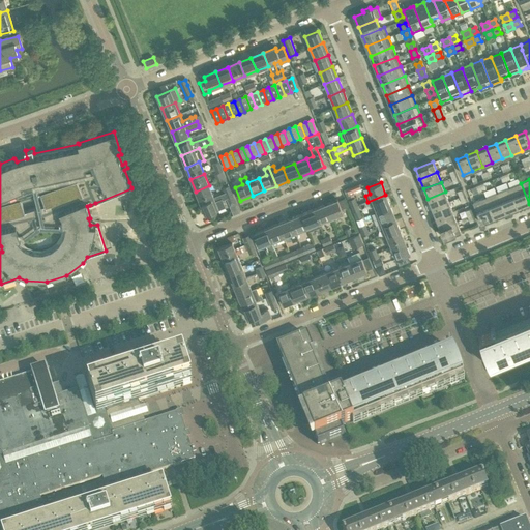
[(518,209),(529,204),(521,183),(509,187),(518,209)]
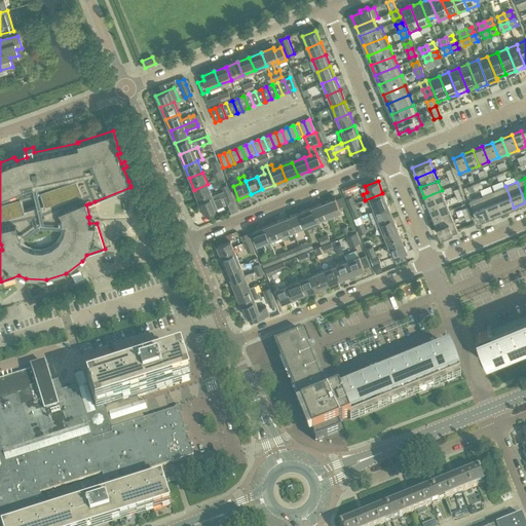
[(476,183),(467,187),(470,192),(478,189),(476,183)]
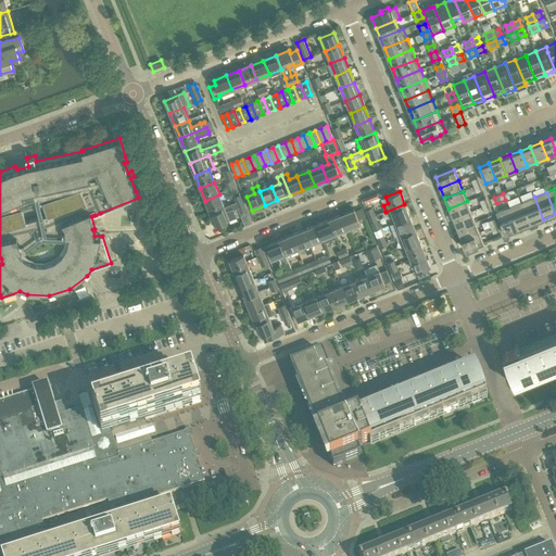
[(210,213),(224,207),(219,194),(205,201),(210,213)]
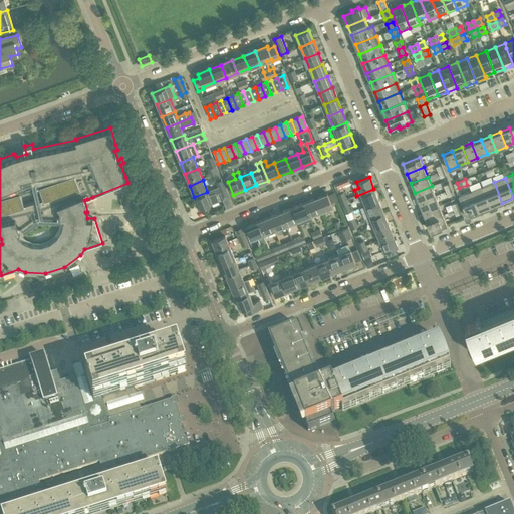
[(490,208),(502,203),(494,182),(482,187),(490,208)]
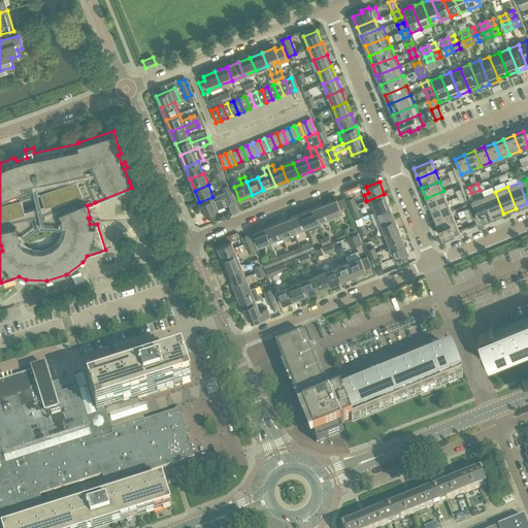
[(212,197),(199,202),(204,215),(218,209),(224,206),(221,199),(226,197),(227,201),(232,198),(233,198),(230,190),(224,193),(212,197)]
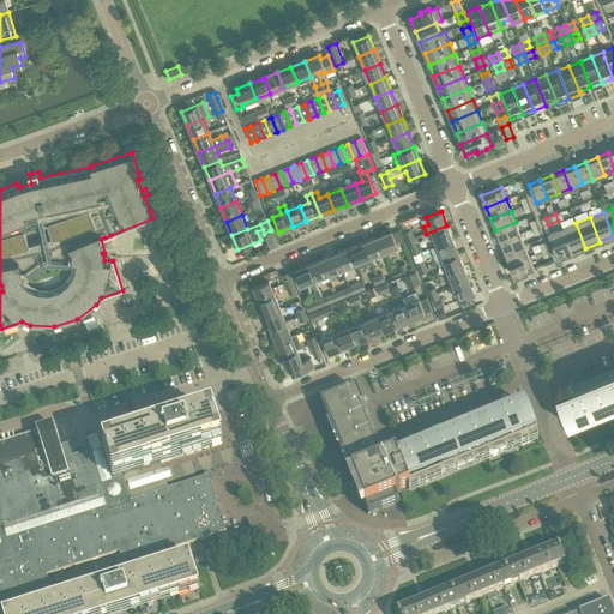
[(500,241),(519,234),(516,222),(495,230),(500,241)]
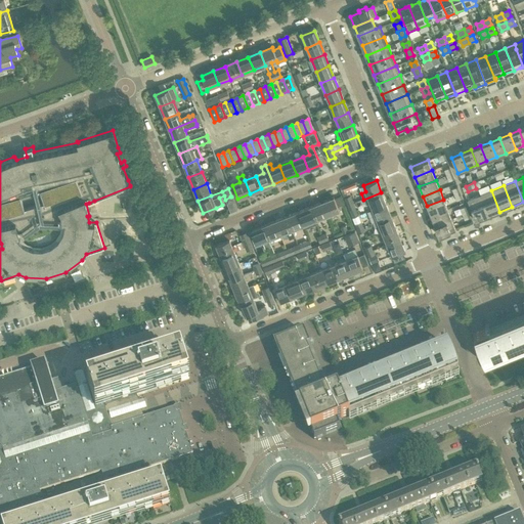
[(487,216),(499,212),(491,190),(479,195),(487,216)]
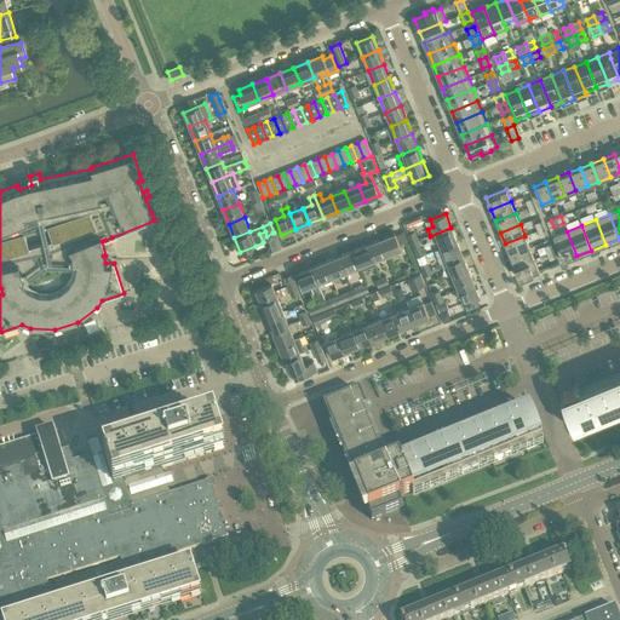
[(451,228),(430,236),(432,242),(438,240),(441,247),(457,241),(451,228)]
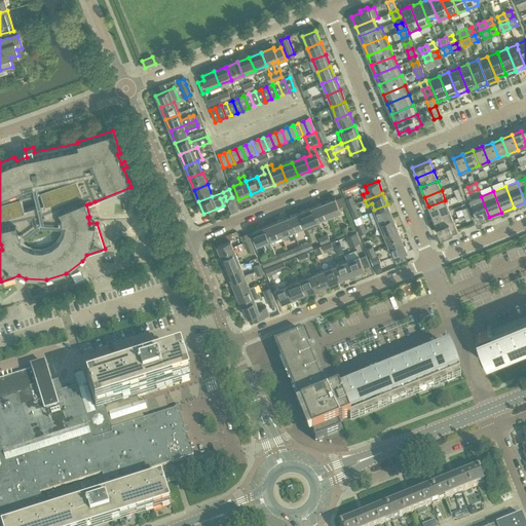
[(352,196),(345,199),(349,208),(355,204),(352,196)]
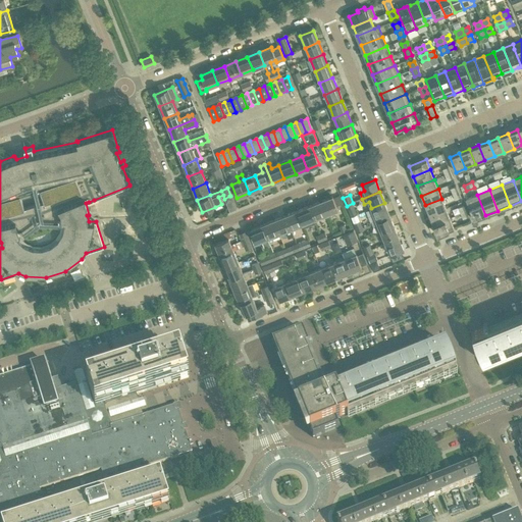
[(474,220),(485,215),(477,195),(465,200),(474,220)]
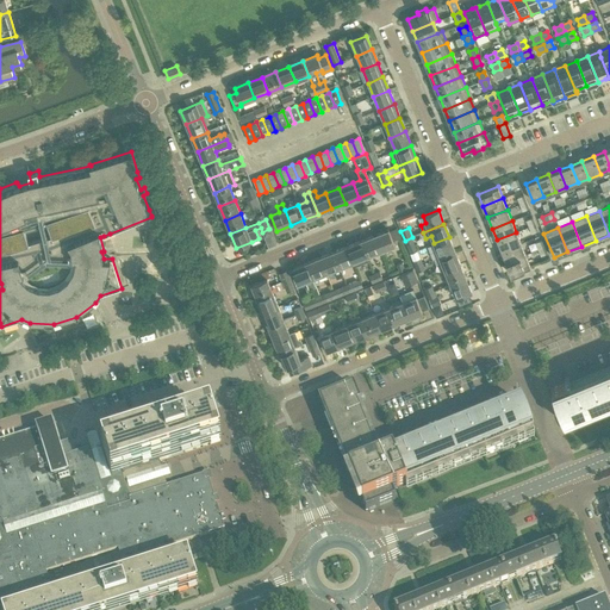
[(388,231),(374,236),(380,251),(394,246),(388,231)]
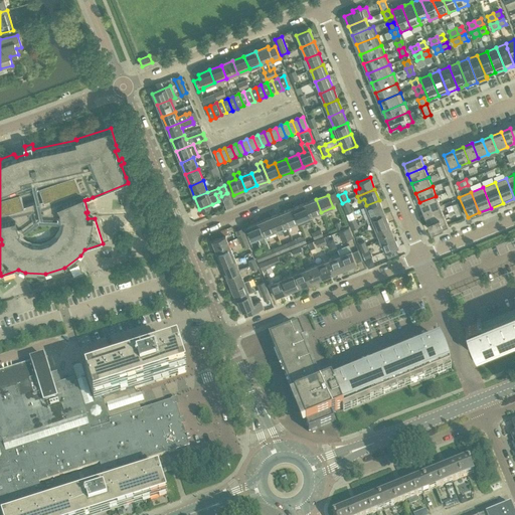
[(423,212),(440,205),(436,196),(419,202),(423,212)]
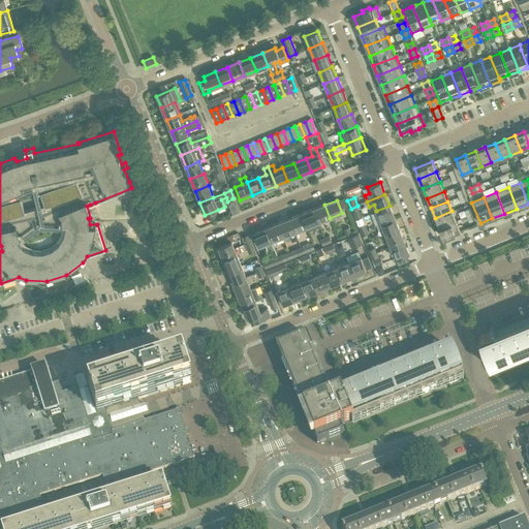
[(324,205),(313,210),(318,223),(330,218),(324,205)]
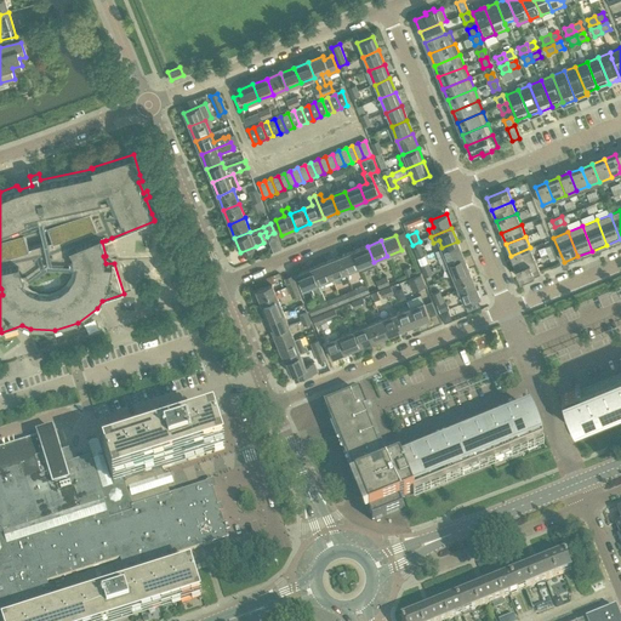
[(457,241),(442,248),(448,262),(463,256),(457,241)]
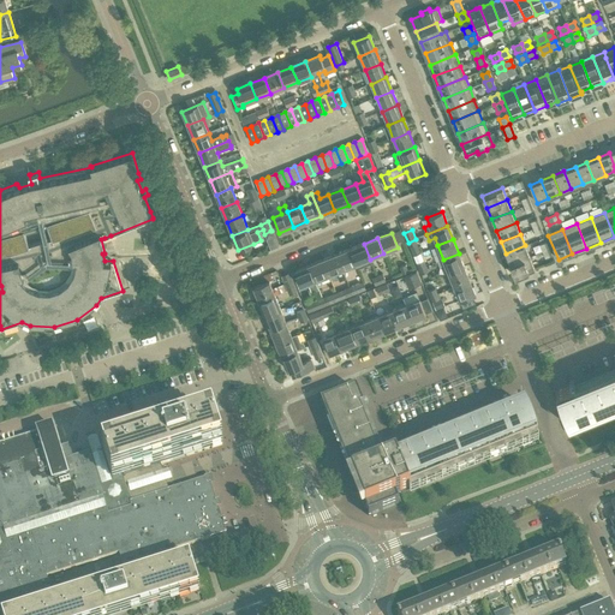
[(364,244),(350,249),(356,264),(370,260),(364,244)]
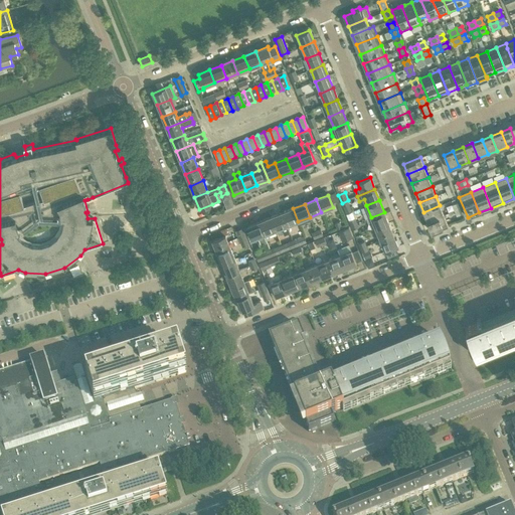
[(427,222),(444,215),(440,205),(423,212),(427,222)]
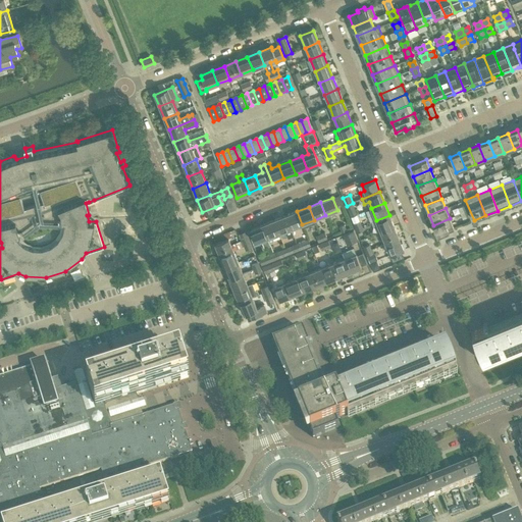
[(297,211),(285,216),(291,229),(302,224),(297,211)]
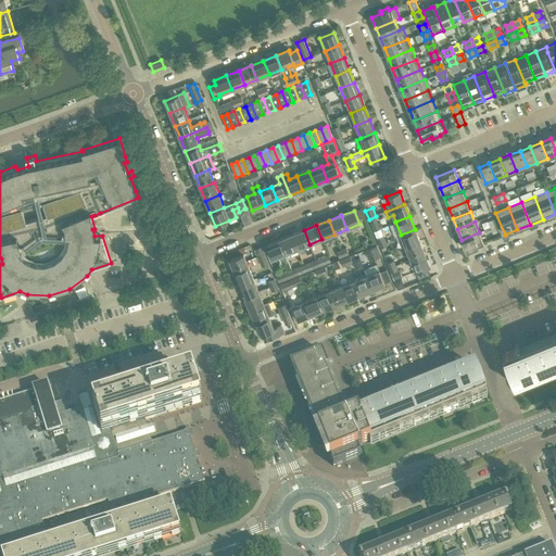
[(401,235),(395,237),(397,241),(403,239),(406,247),(419,241),(415,229),(401,235)]
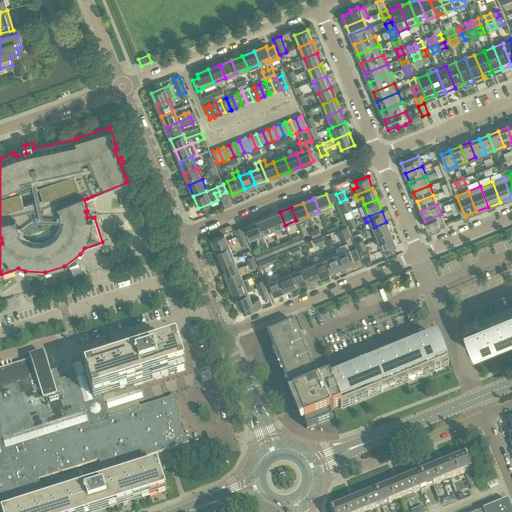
[(280,212),(268,217),(274,229),(279,227),(282,234),(288,232),(285,225),(280,212)]
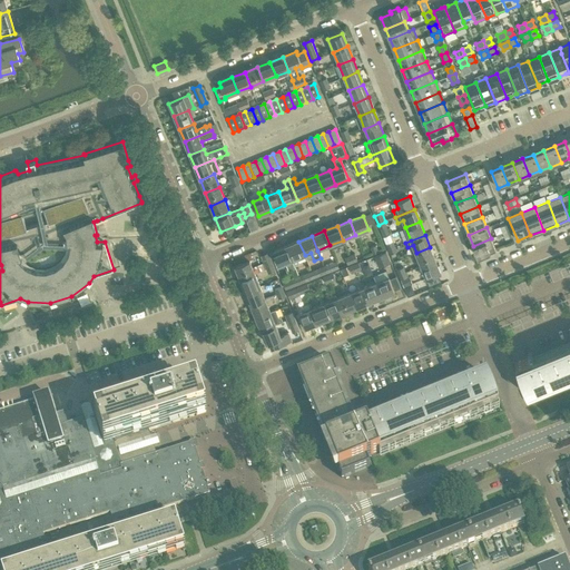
[(491,238),(473,246),(477,256),(495,249),(491,238)]
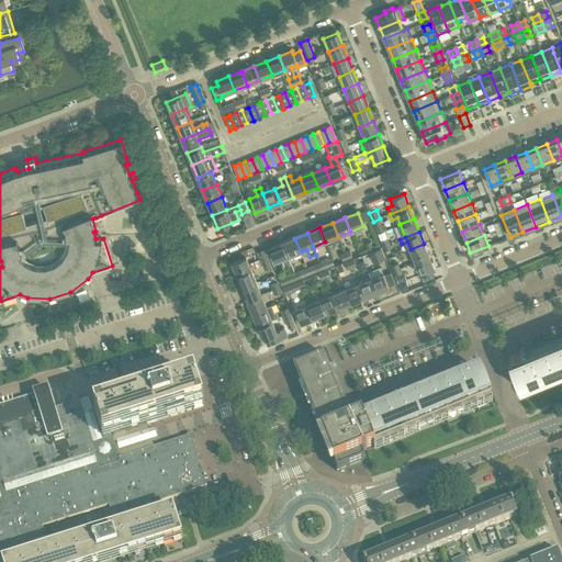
[(294,238),(282,243),(290,262),(291,262),(295,260),(292,255),(301,251),(294,238)]
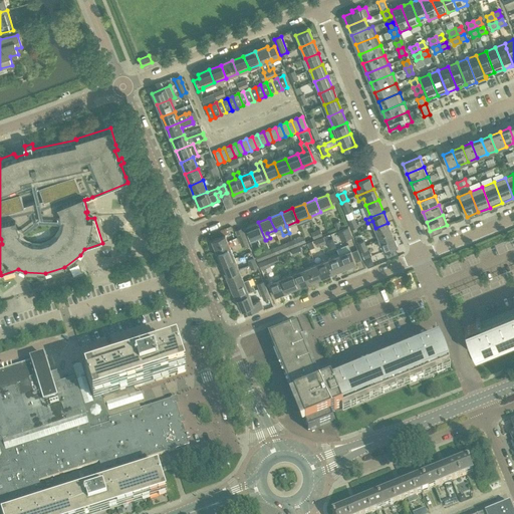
[(258,222),(246,227),(248,232),(251,240),(252,239),(257,237),(260,244),(266,242),(266,240),(265,240),(258,222)]
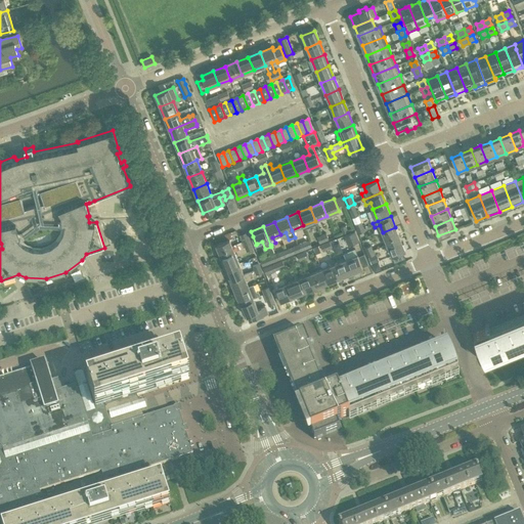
[(395,227),(383,232),(387,244),(400,238),(395,227)]
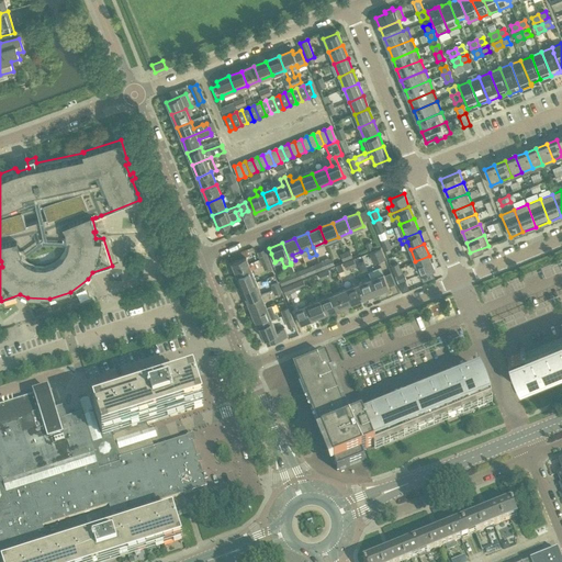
[(373,262),(384,258),(381,248),(369,254),(373,262)]
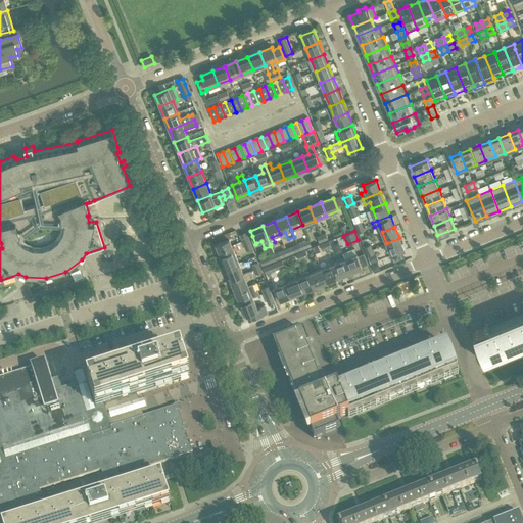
[(244,247),(250,245),(245,232),(239,234),(244,247)]
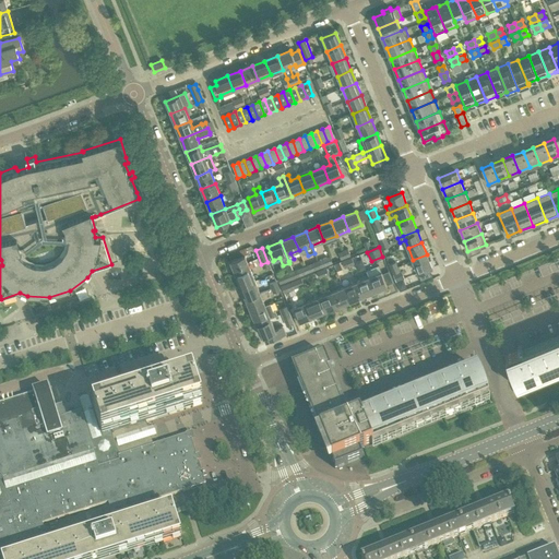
[(427,254),(413,260),(418,273),(428,270),(432,268),(427,254)]
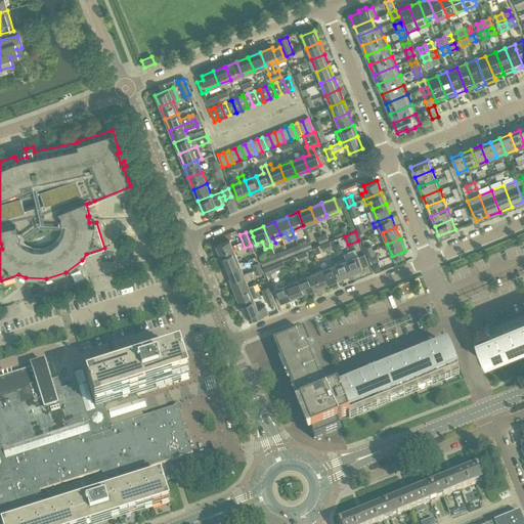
[(234,252),(232,246),(229,239),(216,245),(221,257),(234,252)]
